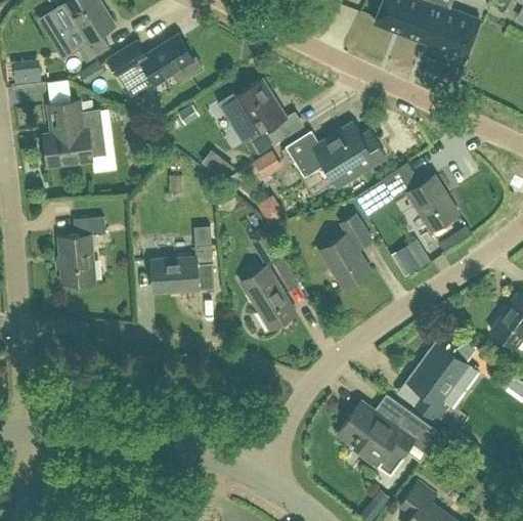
[(116,26),(99,0),(72,0),(64,5),(88,43),(56,63),(66,77),(111,48),(102,35),(116,26)]
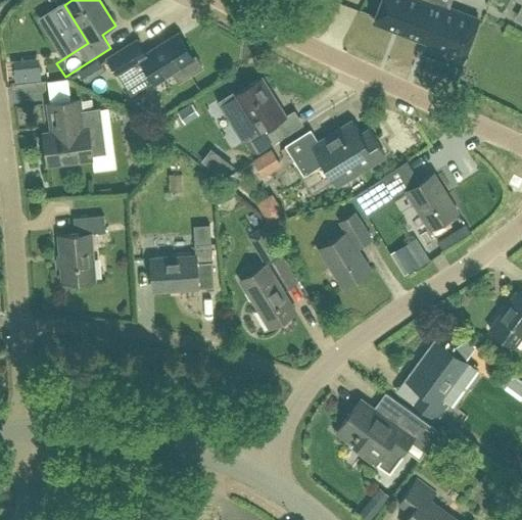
[(383,0),(375,22),(422,42),(436,5),(437,0),(383,0)]
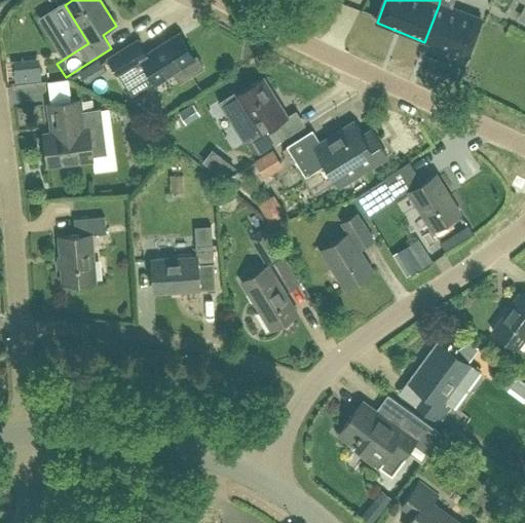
[(440,0),(439,5),(424,42),(432,45),(428,51),(464,64),(482,21),(451,9),(454,0),(440,0)]
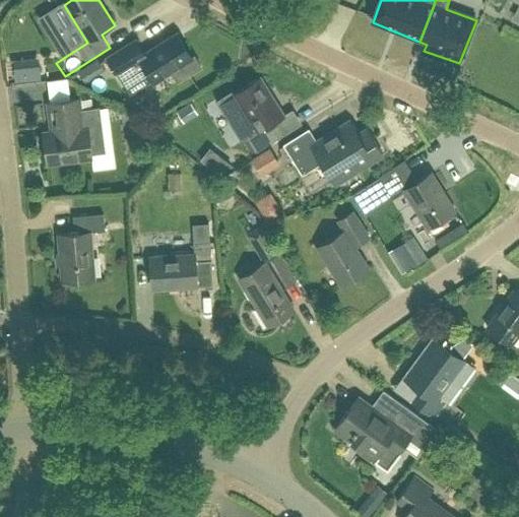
[(144,56),(136,43),(107,60),(116,74),(117,74),(130,97),(152,82),(154,85),(172,74),(178,83),(202,69),(195,58),(192,59),(177,35),(144,56)]
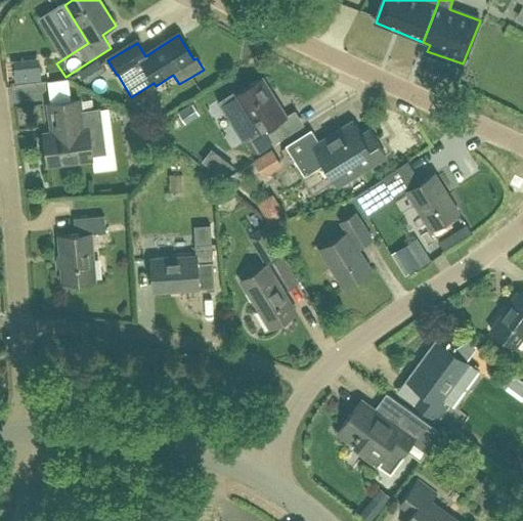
[(288,119),(264,81),(236,97),(260,136),(250,142),(259,156),(282,141),(273,127),(288,119)]
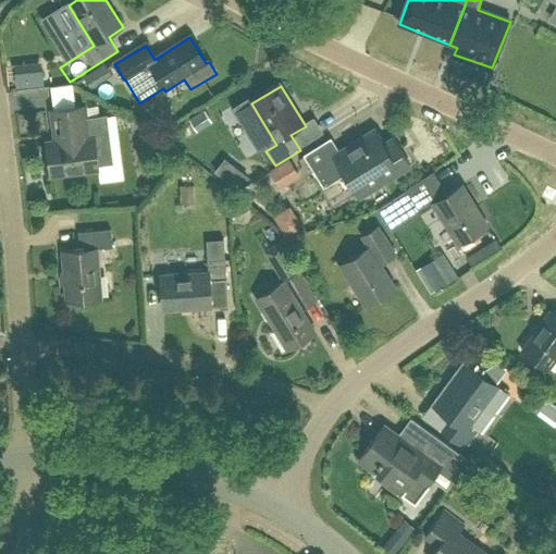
[(101,119),(87,121),(86,107),(51,112),(56,142),(47,144),(51,179),(99,172),(95,138),(103,137),(101,119)]
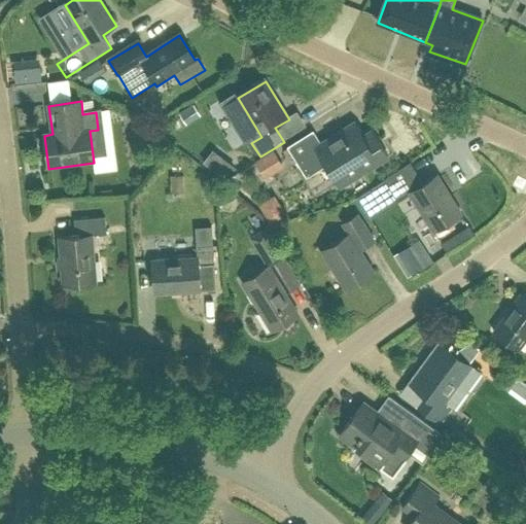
[(364,138),(355,125),(322,145),(314,133),(288,149),(307,180),(327,168),(341,189),(389,160),(373,133),(364,138)]
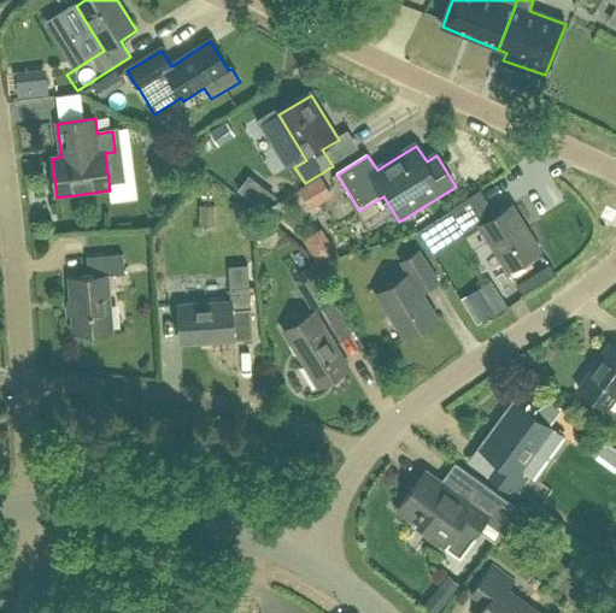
[(316,213),(340,200),(328,180),(304,194),(316,213)]
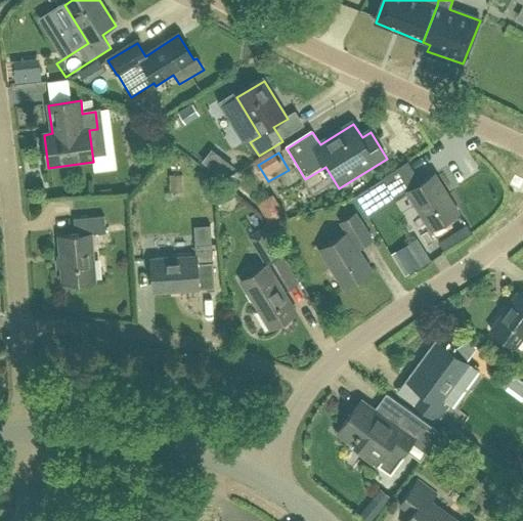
[(422,184),(408,164),(383,180),(396,201),(407,193),(432,232),(460,215),(435,176),(422,184)]
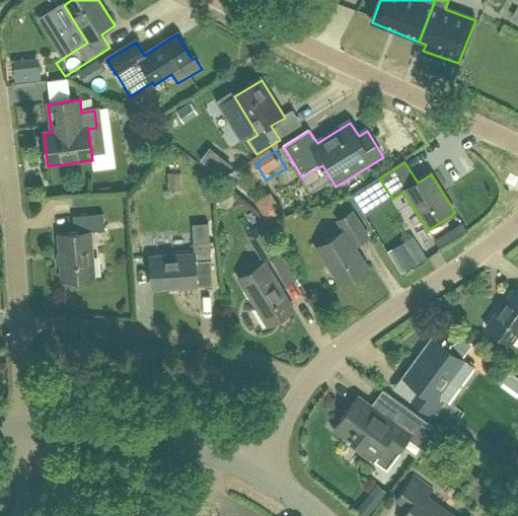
[(260,205),(272,223),(287,213),(276,195),(260,205)]
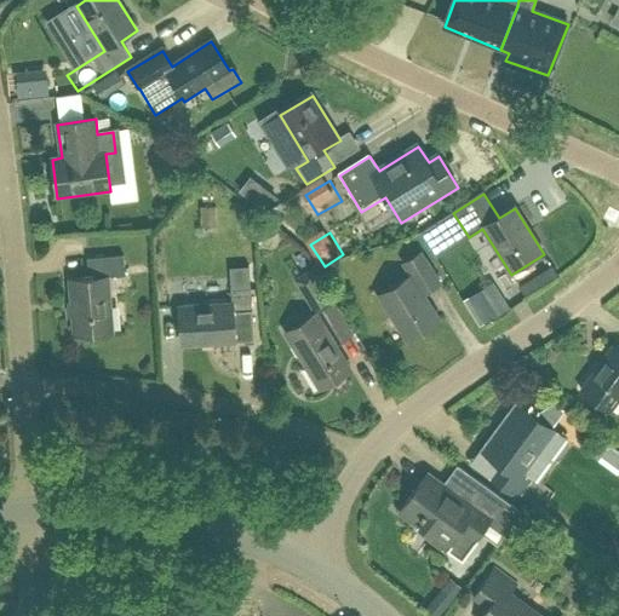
[(440,286),(420,254),(403,265),(411,276),(378,297),(407,344),(440,323),(424,297),(440,286)]
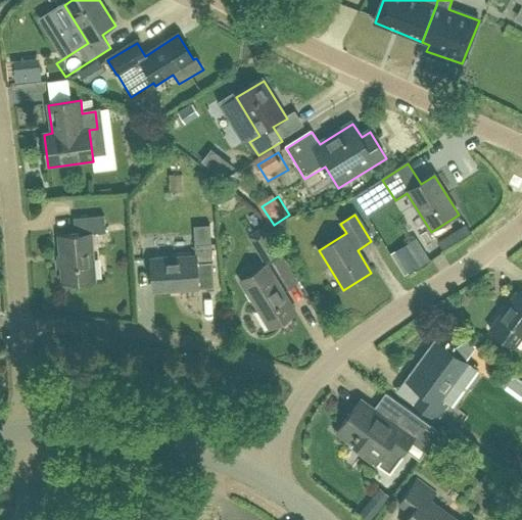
[(105,235),(104,218),(75,221),(76,237),(58,238),(62,285),(95,283),(91,236),(105,235)]
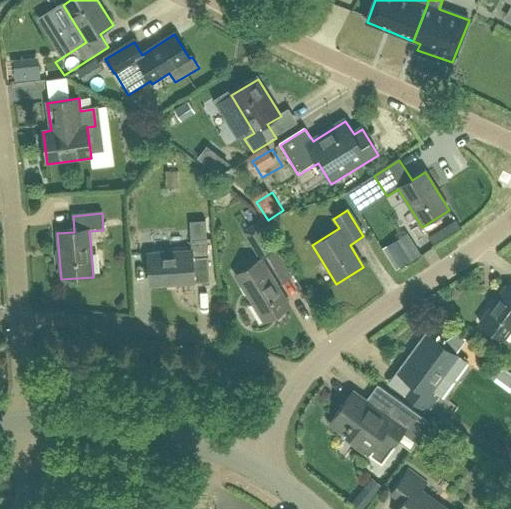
[(452,223),(429,237),(434,245),(457,232),(452,223)]
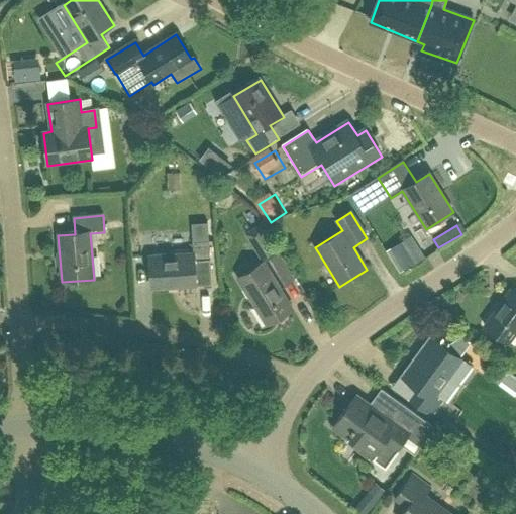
[(292,280),(260,226),(245,235),(262,263),(237,279),(242,288),(258,312),(267,326),(293,310),(279,288),(292,280)]
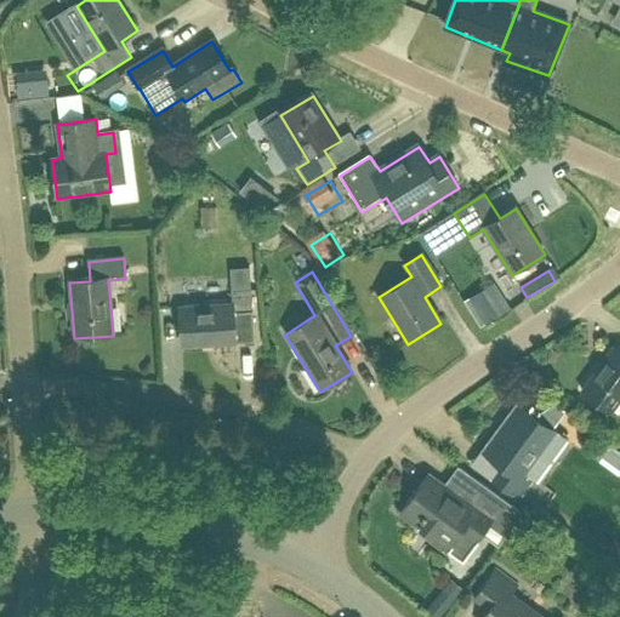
[(494,314),(510,304),(500,287),(483,297),(494,314)]
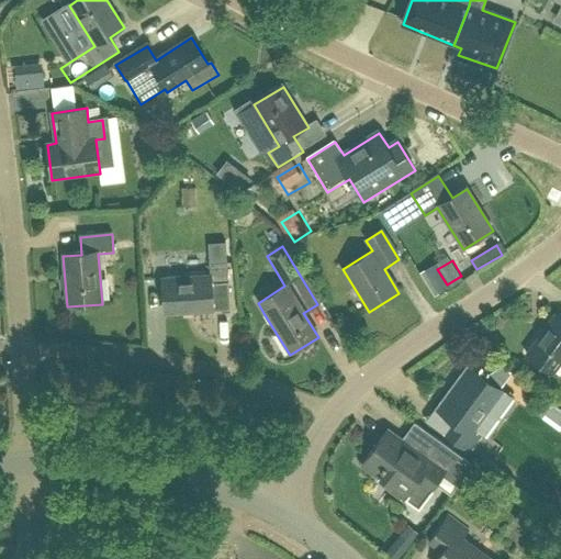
[(231,310),(227,263),(210,265),(211,277),(163,280),(166,316),(231,310)]
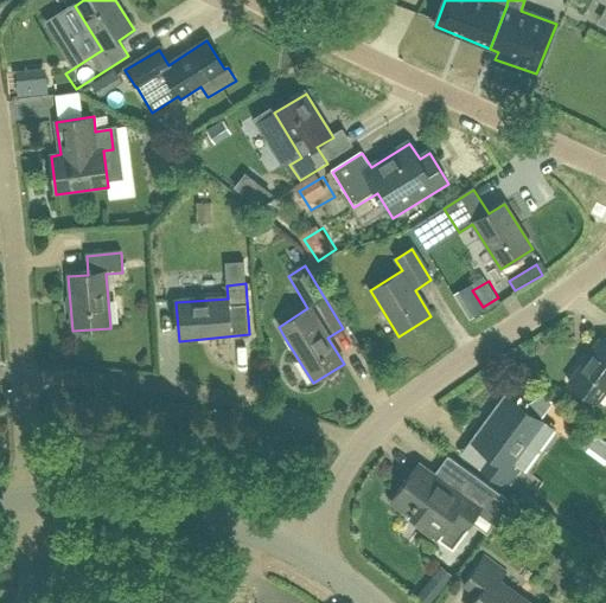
[(605,345),(599,341),(568,385),(598,405),(605,395),(605,345)]
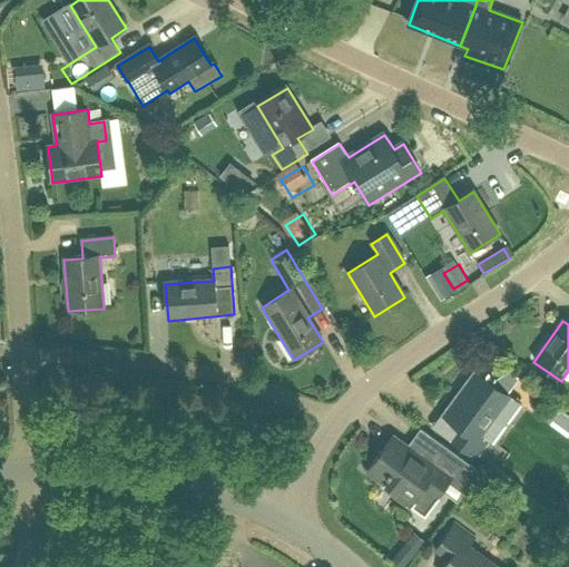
[(507,396),(480,375),(448,419),(461,429),(452,440),(478,459),(491,442),(479,433),(507,396)]
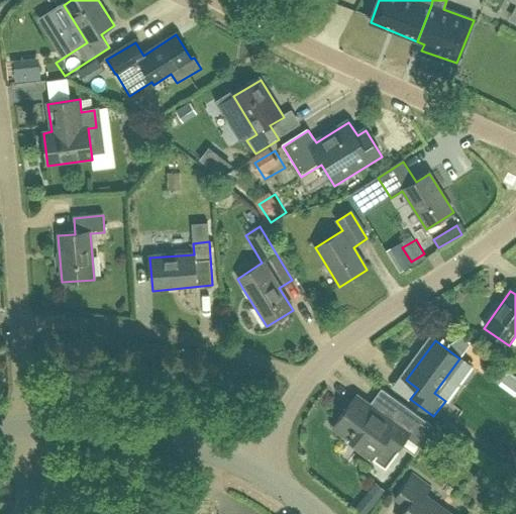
[(432,429),(386,395),(376,409),(357,396),(334,428),(349,439),(353,433),(364,441),(357,449),(372,459),(384,443),(396,452),(406,438),(419,447),(432,429)]
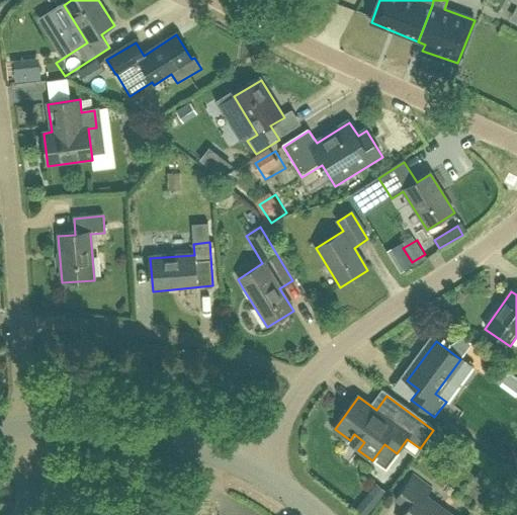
[(462,429),(464,417),(449,414),(447,427),(462,429)]
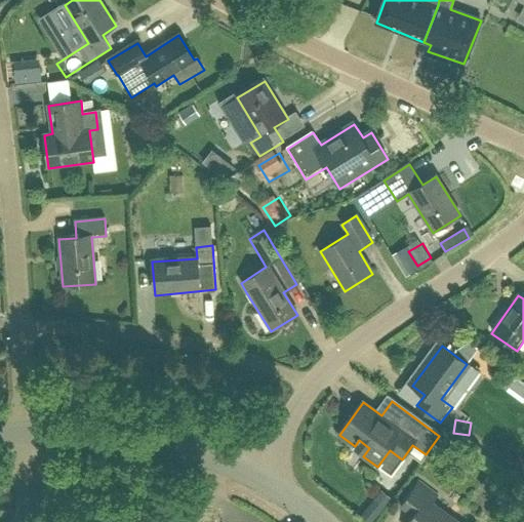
[(439,496),(418,482),(401,507),(414,516),(409,521),(456,521),(433,505),(439,496)]
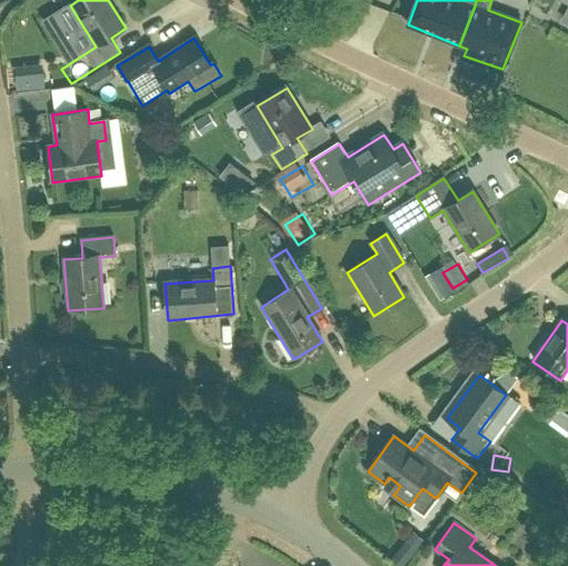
[(550,537),(550,524),(530,524),(530,537),(550,537)]
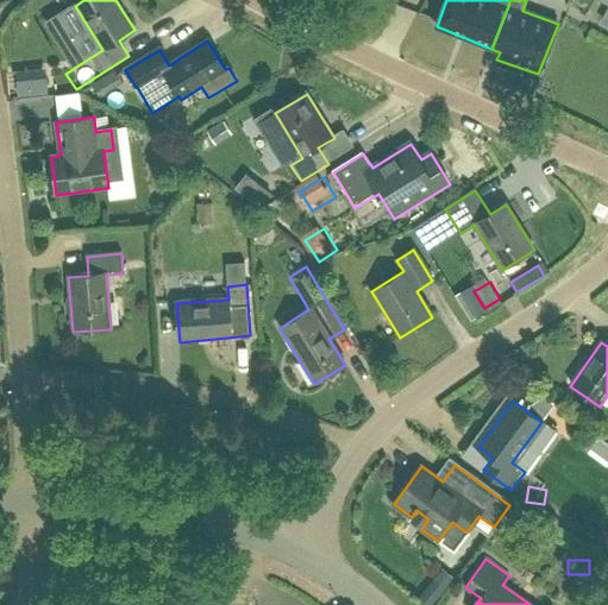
[(427,588),(418,600),(422,604),(434,604),(440,598),(427,588)]
